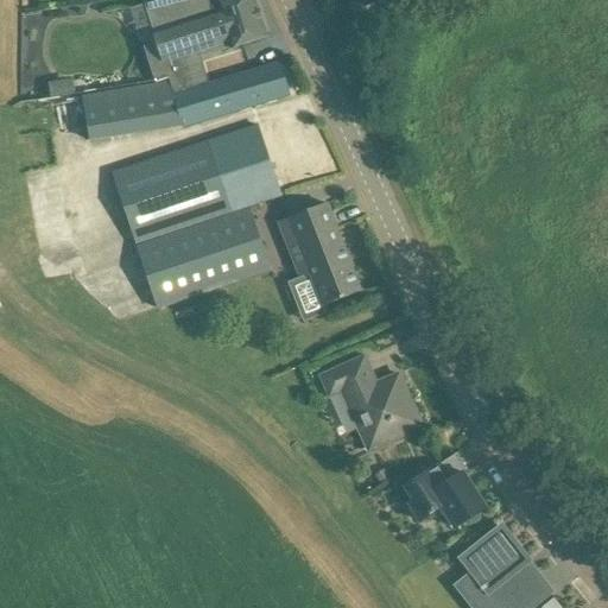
[(222,0),(176,0),(166,4),(165,0),(145,0),(147,10),(151,18),(156,33),(150,35),(147,38),(146,40),(145,45),(156,81),(170,78),(173,89),(208,80),(200,51),(229,42),(230,46),(267,37),(255,0),(228,0),(223,1),(222,0)]
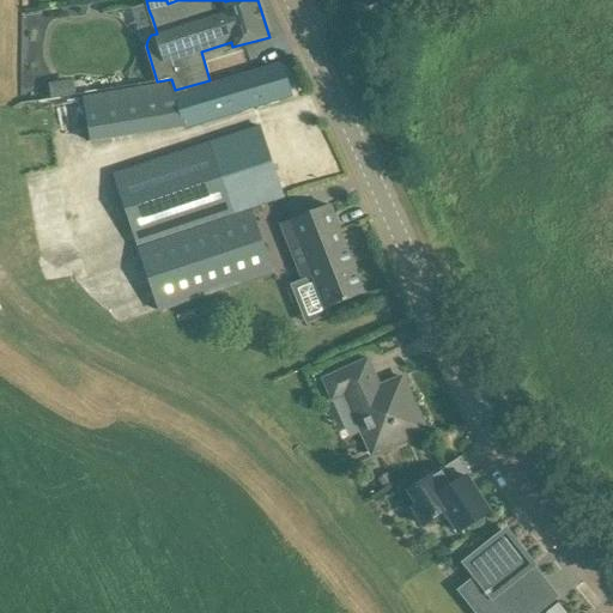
[(360,22),(374,16),(393,7),(389,0),(360,0),(353,4),(360,22)]
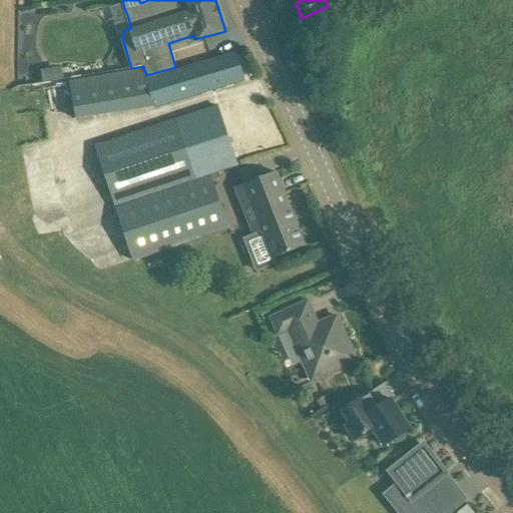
[(175,67),(146,75),(155,106),(156,107),(241,81),(241,80),(241,70),(239,63),(233,55),(233,54),(176,72),(175,67)]
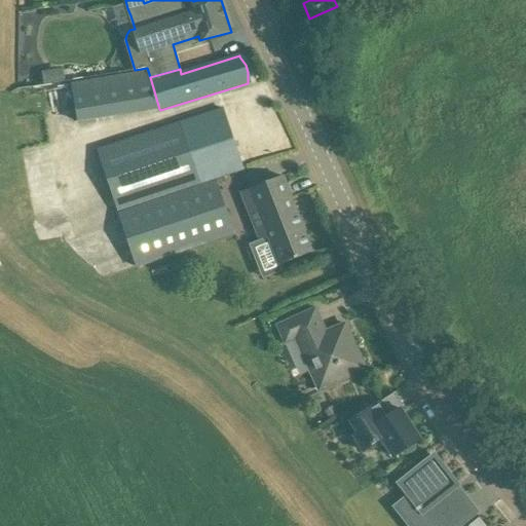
[(77,123),(159,109),(150,77),(147,68),(136,72),(136,71),(71,82),(72,92),(77,123)]
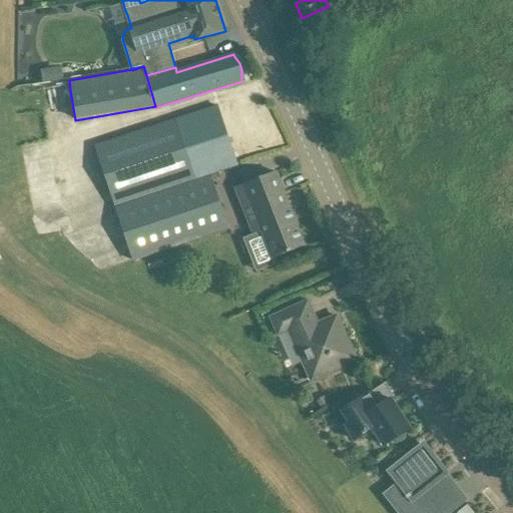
[(217,105),(93,149),(135,263),(228,227),(209,174),(237,165),(217,105)]
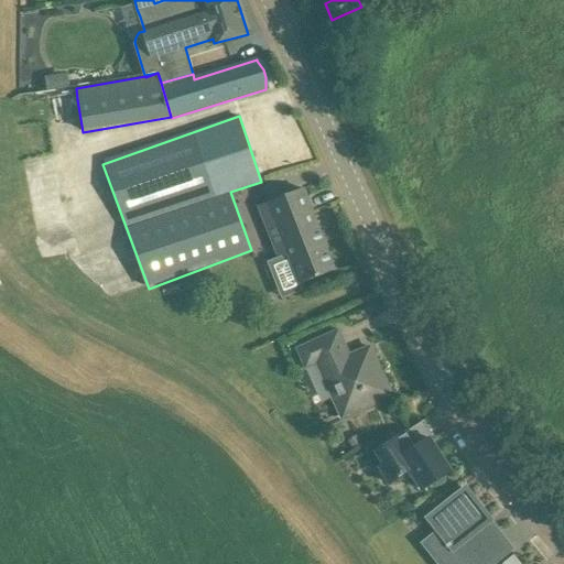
[(292,257),(302,283),(335,270),(306,196),(303,188),(257,207),(279,262),(292,257)]
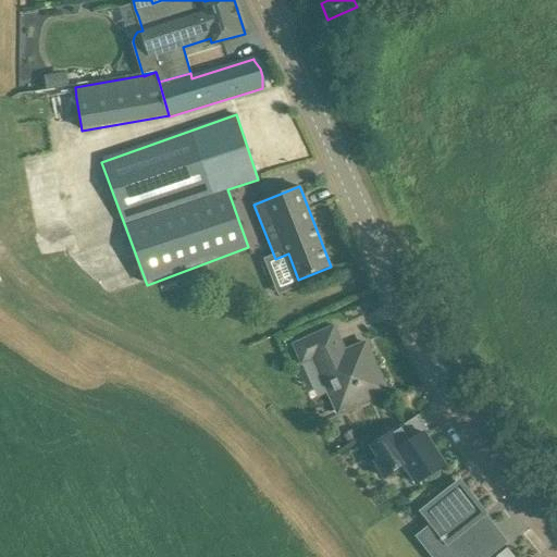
[(314,360),(338,413),(387,392),(370,354),(362,357),(358,347),(345,353),(343,347),(344,346),(334,326),(293,345),(301,366),(314,360)]
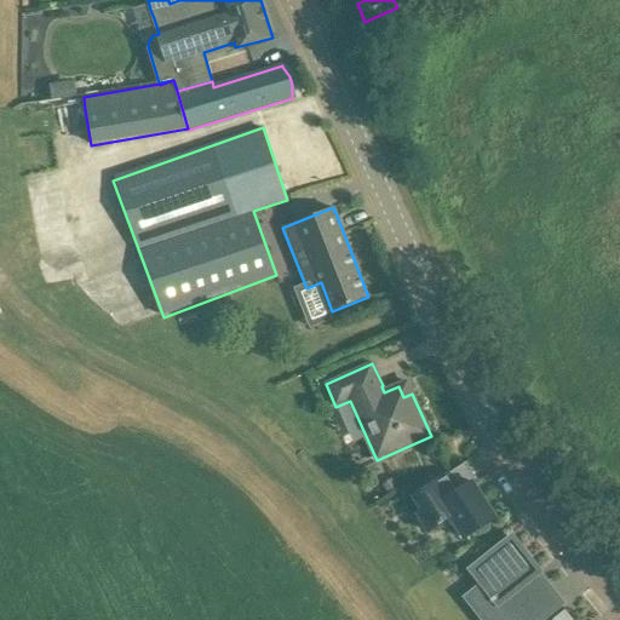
[(451,518),(464,539),(495,518),(472,482),(459,491),(448,474),(413,497),(422,511),(417,514),(429,533),(451,518)]
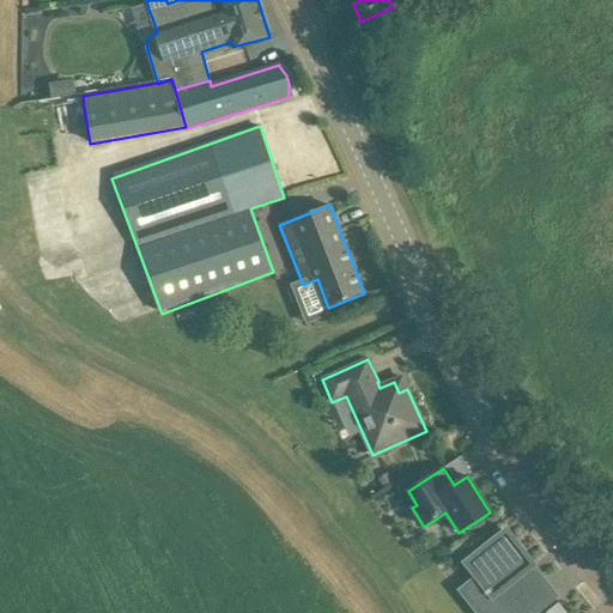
[(387,490),(395,483),(388,473),(380,480),(387,490)]
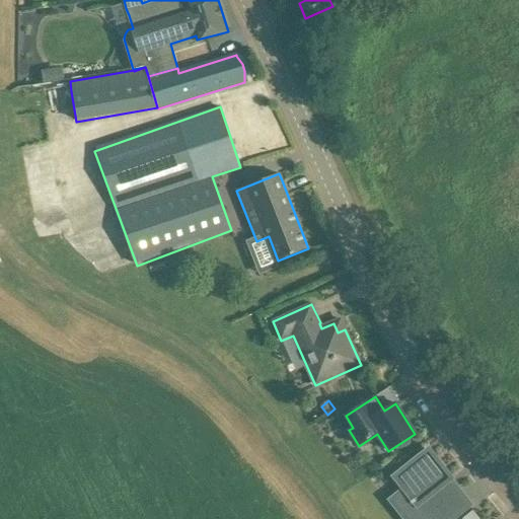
[(451,478),(429,450),(394,476),(404,491),(393,500),(409,518),(452,518),(470,505),(450,479),(451,478)]
